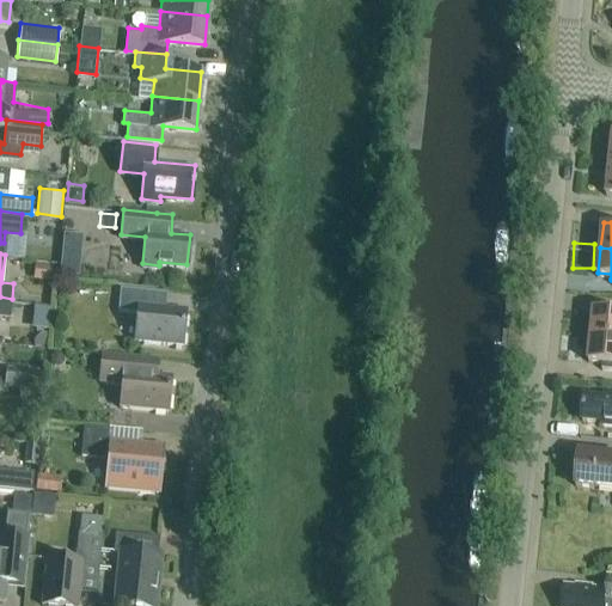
[(75,259),(62,258),(61,270),(73,271),(75,259)]
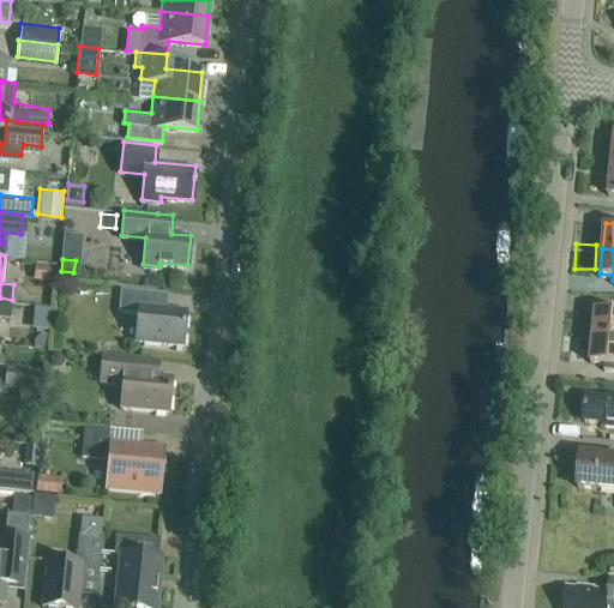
[(52,263),(35,260),(34,274),(50,276),(52,263)]
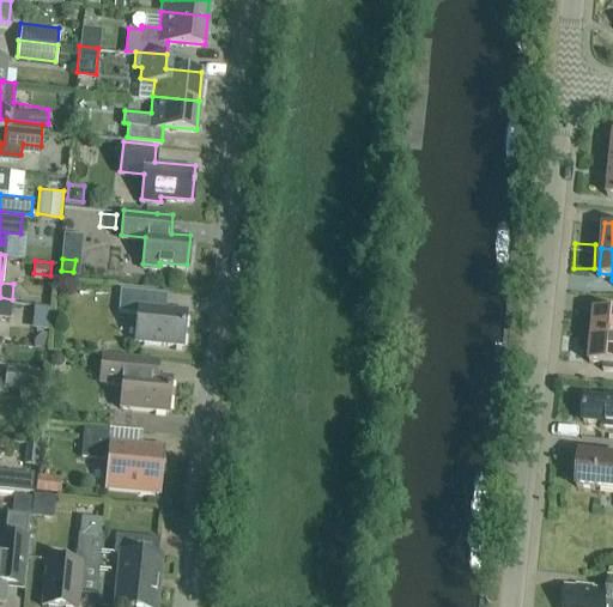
[(181,343),(184,308),(152,304),(153,289),(120,285),(117,308),(138,310),(135,339),(181,343)]
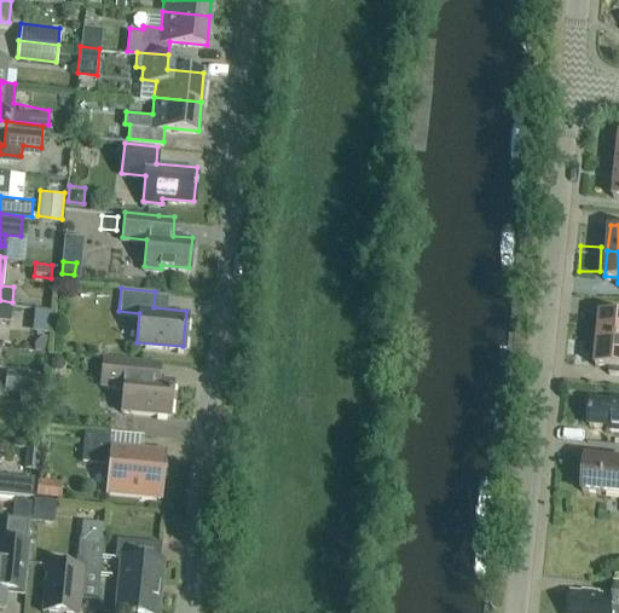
[(0,317),(10,319),(12,302),(0,300),(0,317)]
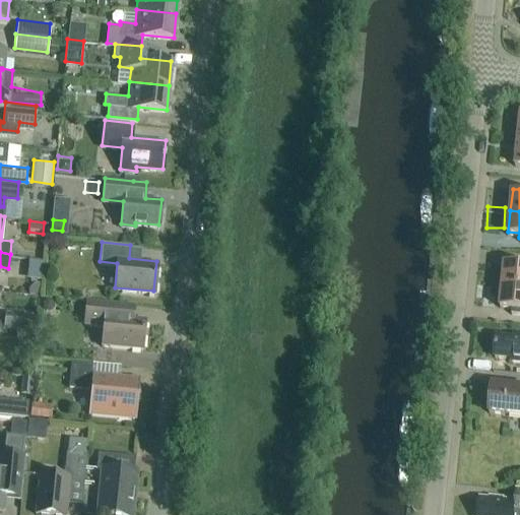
[(519,263),(505,262),(503,283),(519,284),(519,263)]
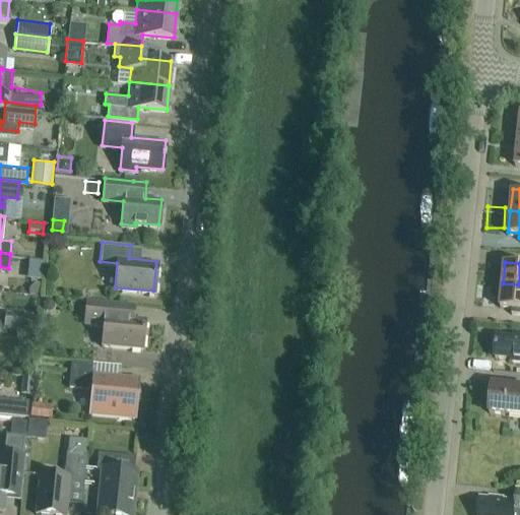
[(28,293),(41,294),(42,281),(36,280),(29,287),(28,293)]
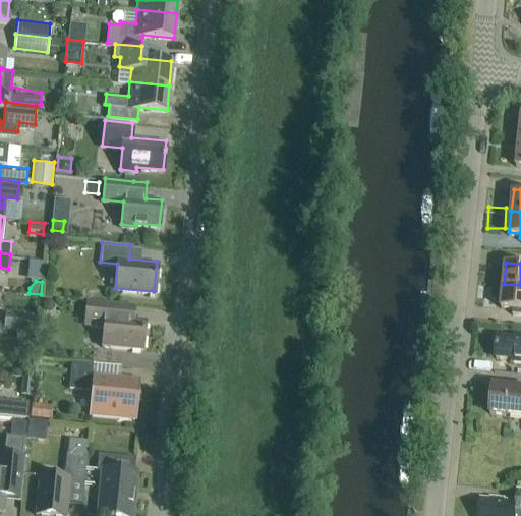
[(520,312),(520,285),(504,284),(502,305),(513,306),(513,311),(520,312)]
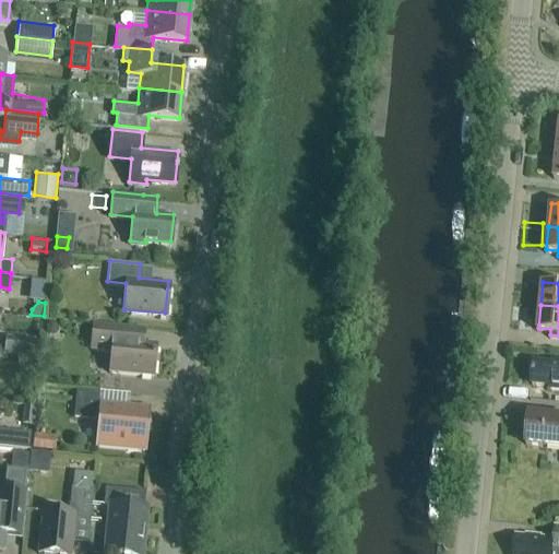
[(49,330),(55,330),(58,326),(58,320),(54,317),(48,317),(45,321),(46,327),(49,330)]
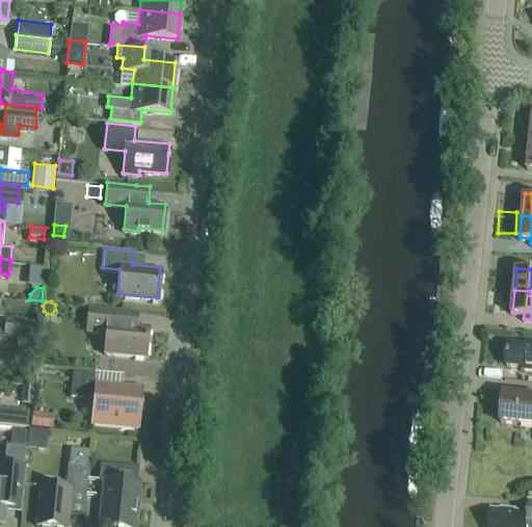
[(145,356),(149,325),(121,323),(122,309),(87,305),(85,330),(106,332),(104,351),(145,356)]
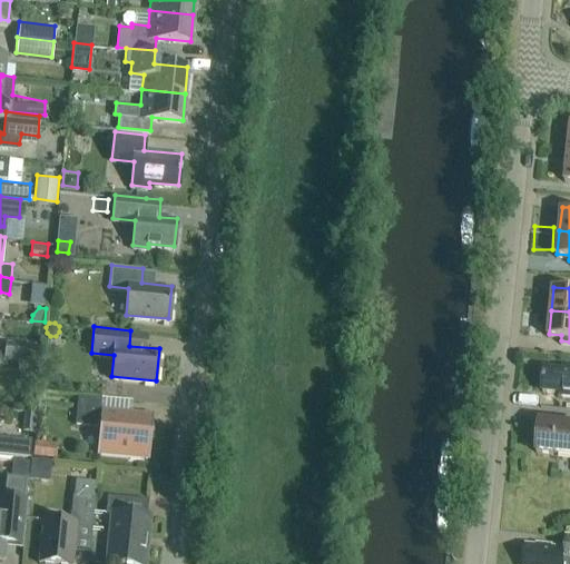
[(41,360),(43,344),(8,340),(7,357),(41,360)]
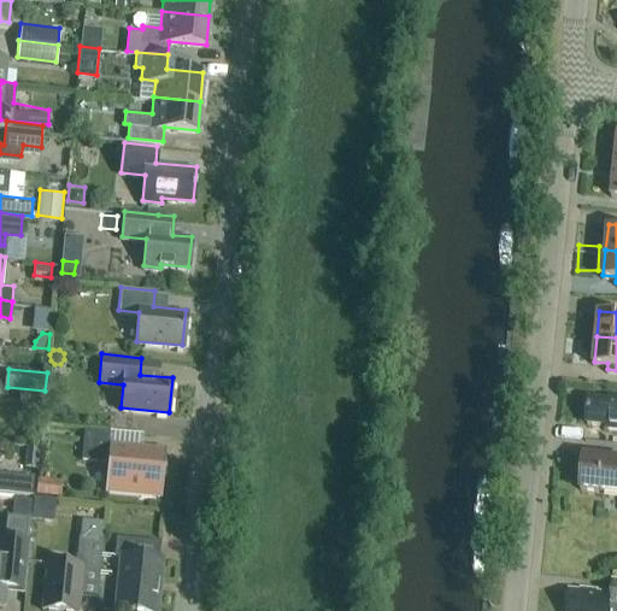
[(616,394),(609,394),(609,398),(591,395),(587,421),(606,423),(605,426),(616,427),(616,394)]
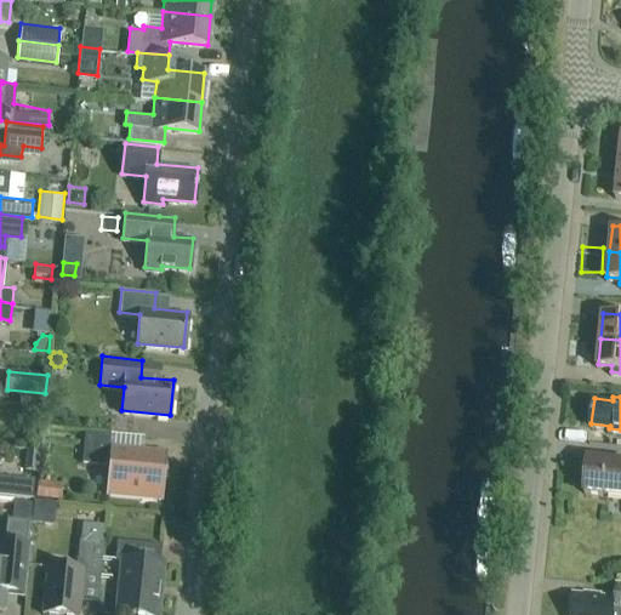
[(157,493),(160,451),(110,446),(112,432),(85,430),(81,459),(103,460),(103,457),(113,459),(113,467),(109,467),(107,487),(113,487),(113,488),(157,493)]
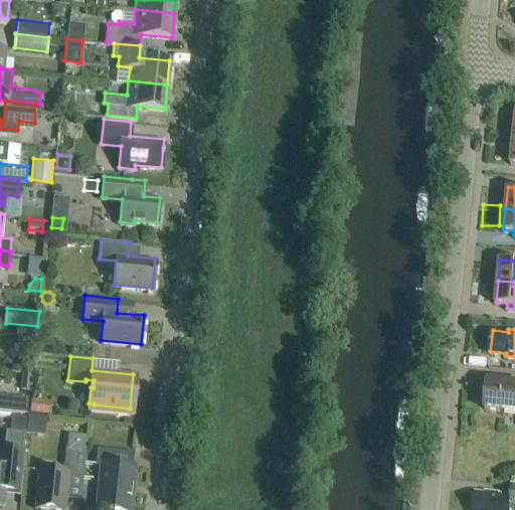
[(23,368),(21,386),(31,387),(33,369),(23,368)]
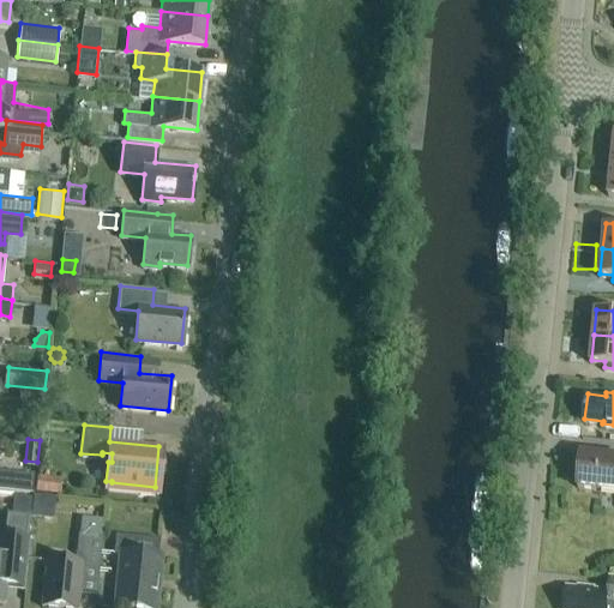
[(613,455),(581,452),(577,485),(613,487),(613,455)]
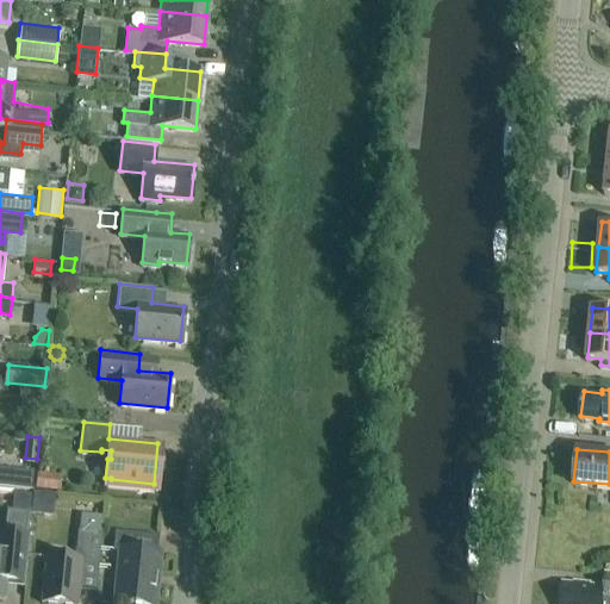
[(0,483),(32,486),(33,468),(0,464),(0,483)]
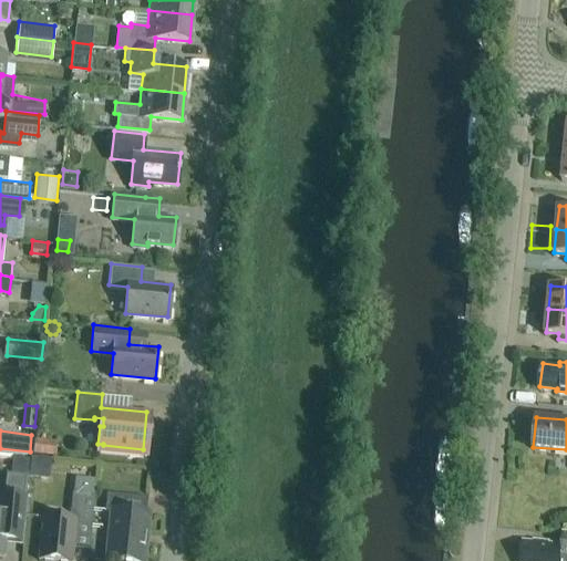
[(55,439),(33,437),(32,453),(54,455),(55,439)]
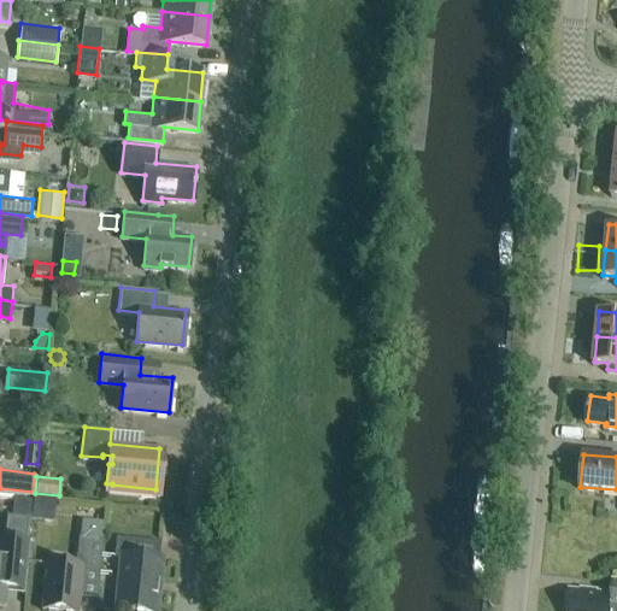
[(0,601),(5,601),(6,583),(23,585),(25,570),(28,536),(30,515),(7,512),(6,533),(0,532),(0,601)]
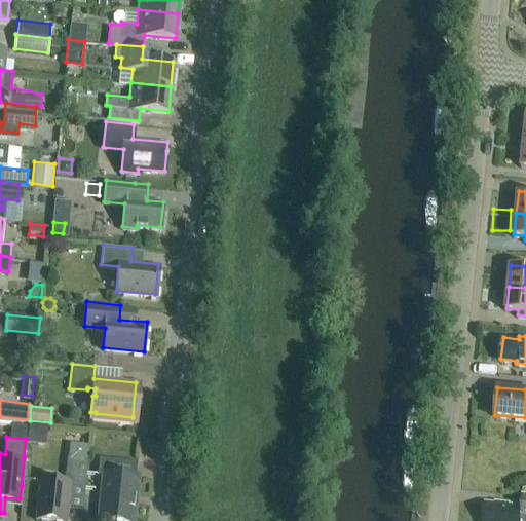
[(85,485),(87,456),(89,442),(70,440),(68,455),(67,454),(65,479),(40,477),(36,517),(67,520),(70,484),(85,485)]
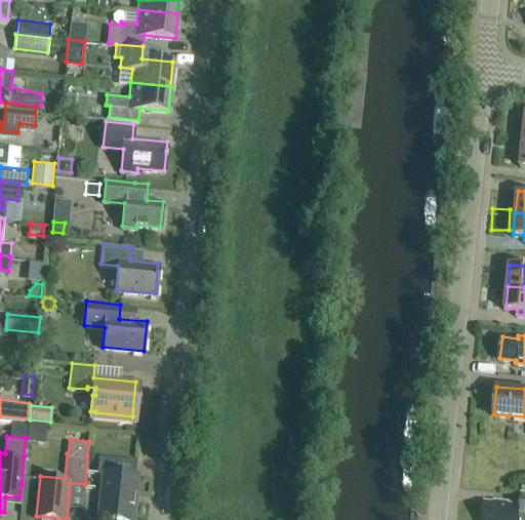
[(134,519),(139,474),(135,473),(136,458),(98,454),(97,471),(102,471),(97,517),(116,519),(134,519)]
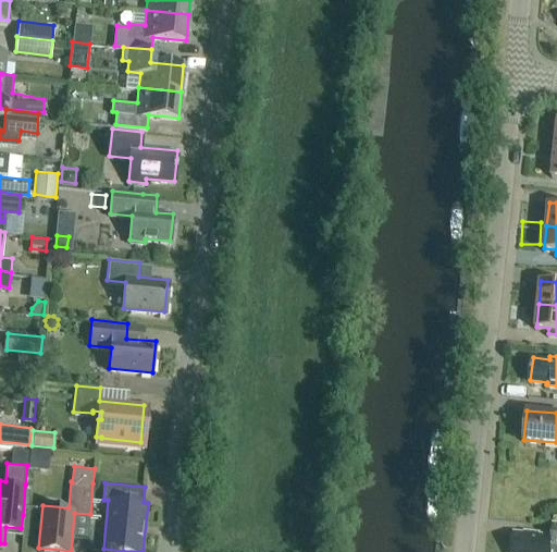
[(515,530),(511,551),(556,551),(556,522),(554,522),(553,535),(539,534),(540,531),(524,529),(524,531),(515,530)]
